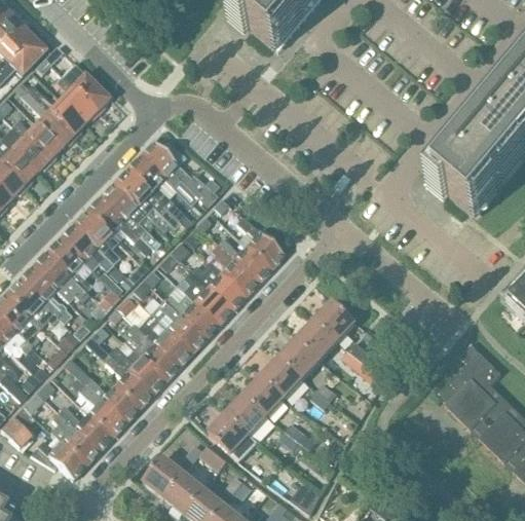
[(246,0),(233,14),(274,49),(315,0),(246,0)]
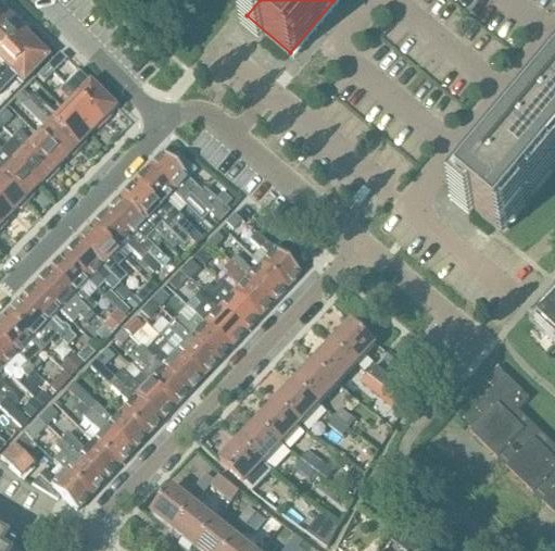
[(0,4),(0,25),(10,15),(0,4)]
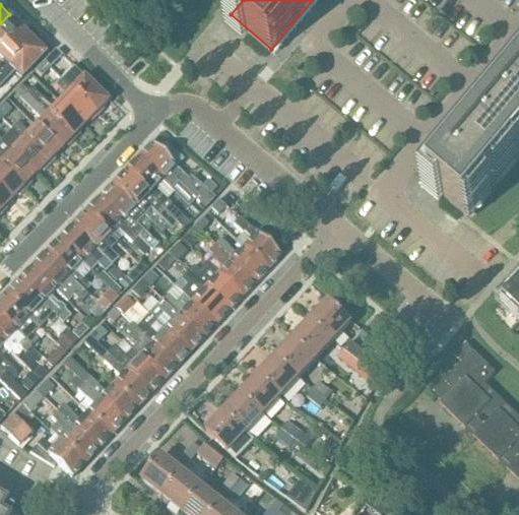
[(0,48),(21,26),(9,14),(0,23),(0,48)]
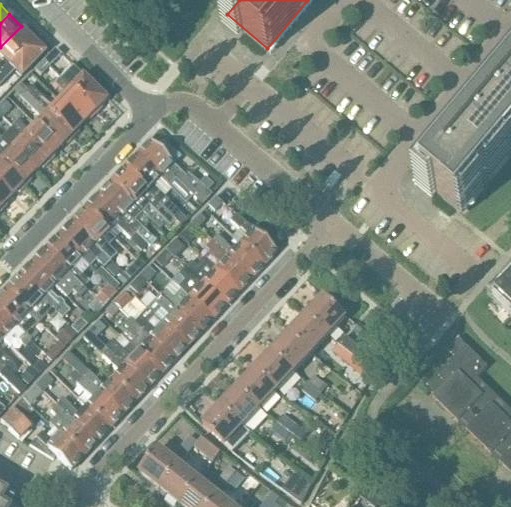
[(0,70),(33,38),(21,26),(0,47),(0,53),(3,56),(0,59),(0,70)]
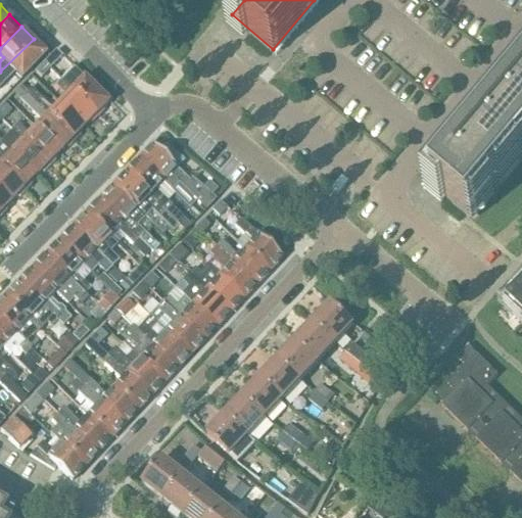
[(21,76),(46,50),(34,39),(0,72),(0,84),(15,69),(21,76)]
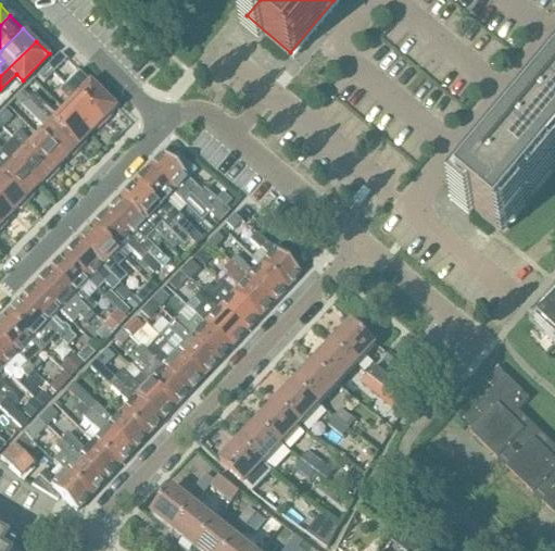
[(61,49),(54,54),(47,63),(53,71),(62,62),(63,63),(68,57),(61,49)]
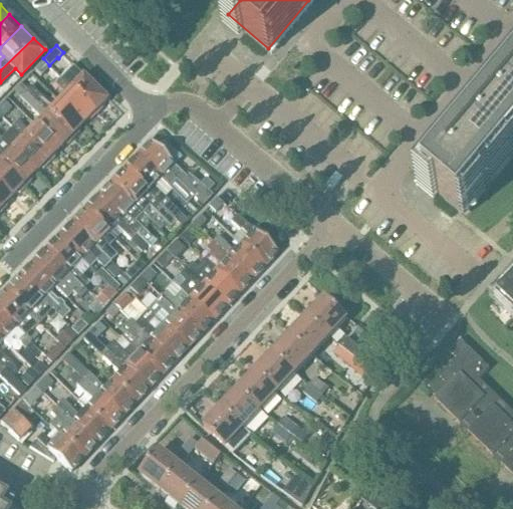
[(34,67),(41,73),(49,65),(43,58),(34,67)]
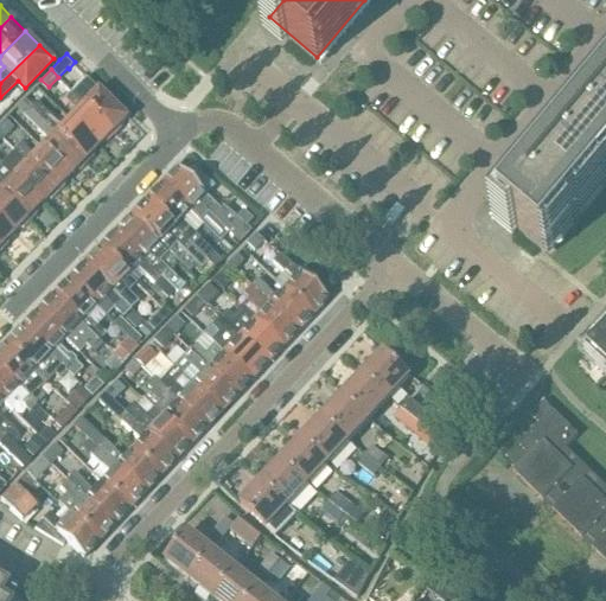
[(71,90),(112,129),(127,114),(87,75),(71,90)]
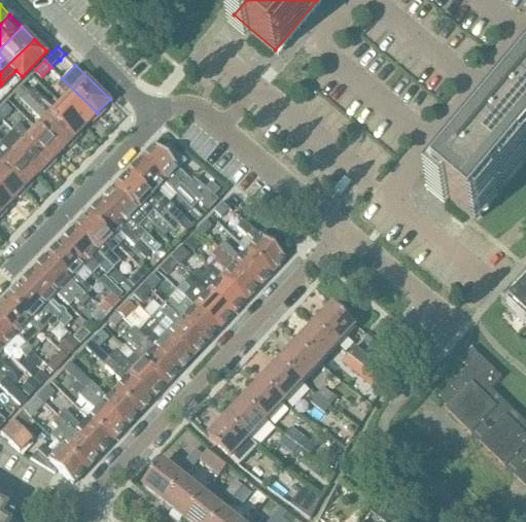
[(525,71),(434,182),(471,213),(476,216),(525,155),(525,71)]
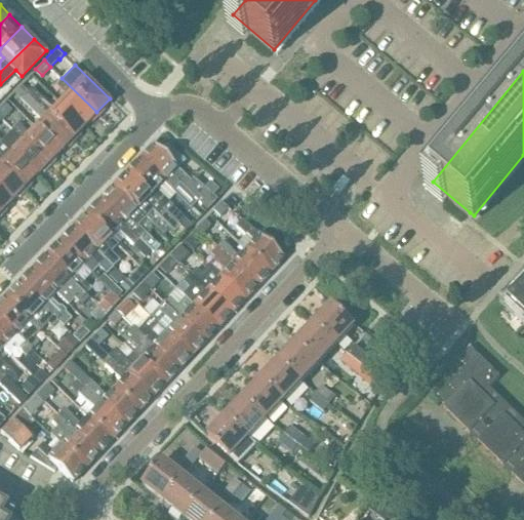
[(96,112),(62,78),(53,86),(57,89),(59,87),(66,93),(58,100),(84,124),(96,112)]
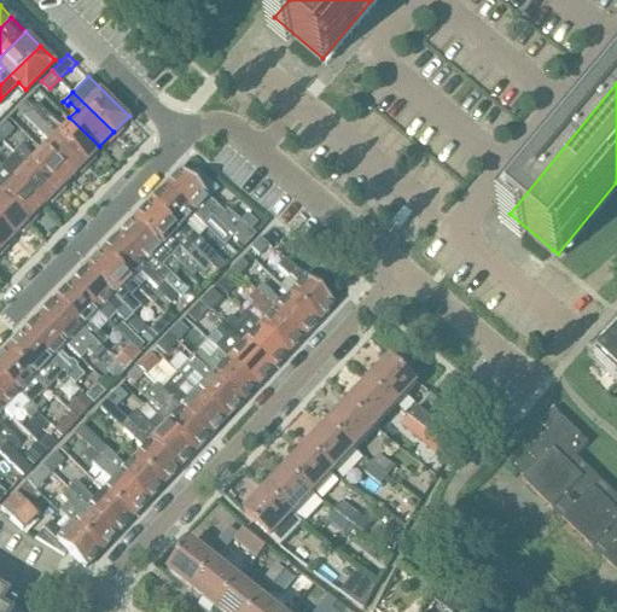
[(27,98),(24,100),(30,106),(85,162),(99,146),(69,117),(63,124),(38,99),(33,104),(27,98)]
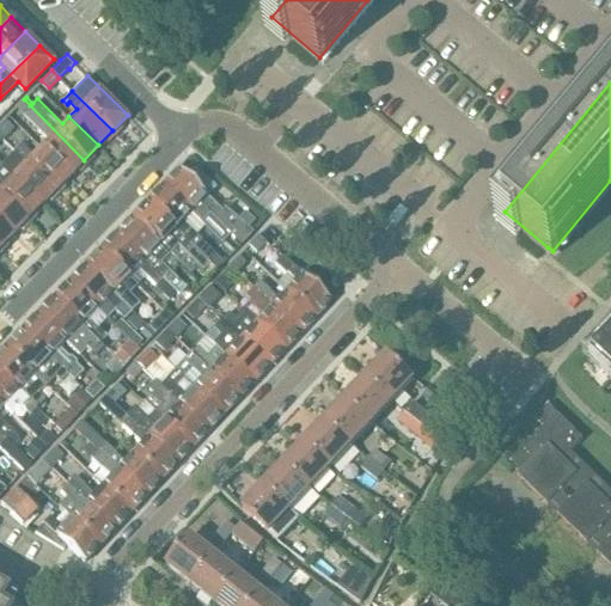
[(84,160),(30,105),(24,112),(48,136),(41,145),(71,173),(84,160)]
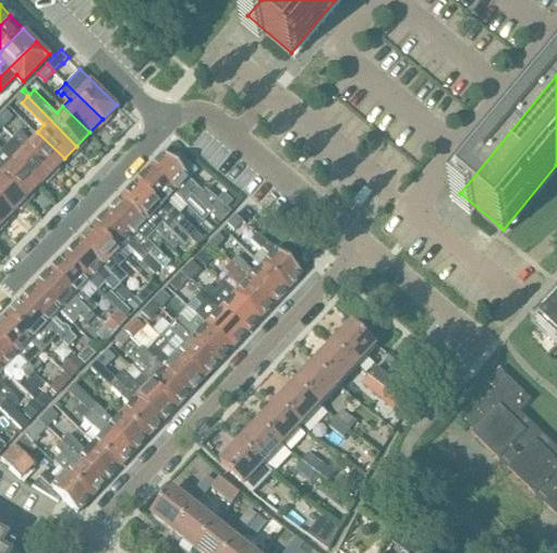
[(0,111),(0,121),(2,124),(13,115),(5,107),(0,111)]
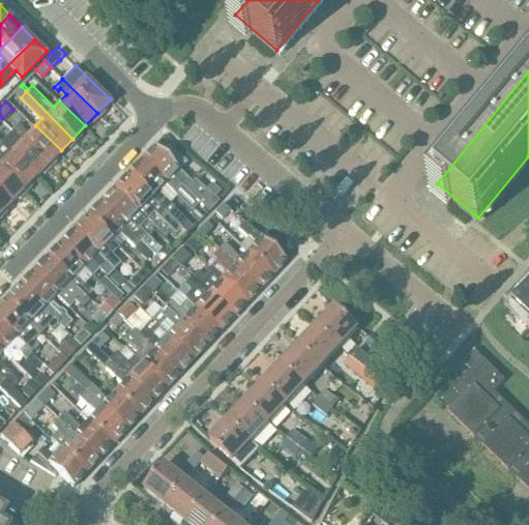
[(61,150),(35,125),(29,132),(19,122),(12,128),(49,164),(61,150)]
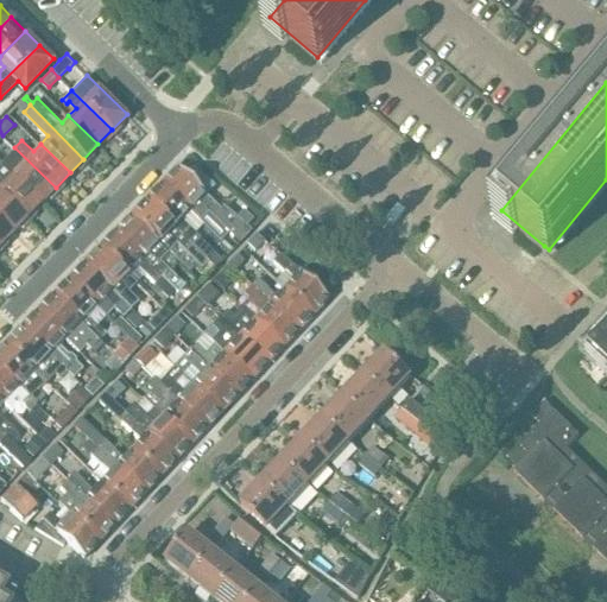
[(56,188),(14,147),(1,162),(12,172),(42,202),(56,188)]
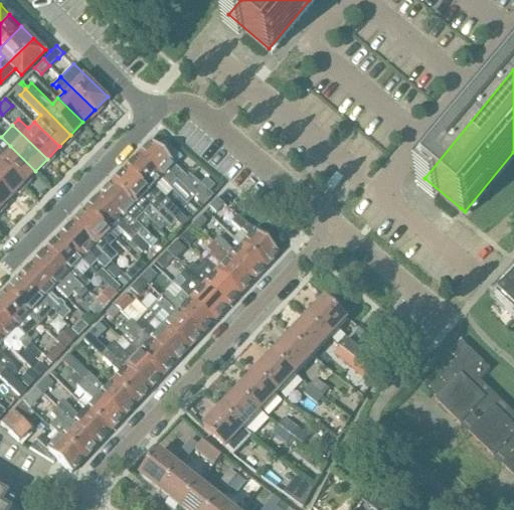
[(0,159),(23,183),(35,171),(10,146),(1,137),(0,138),(0,159)]
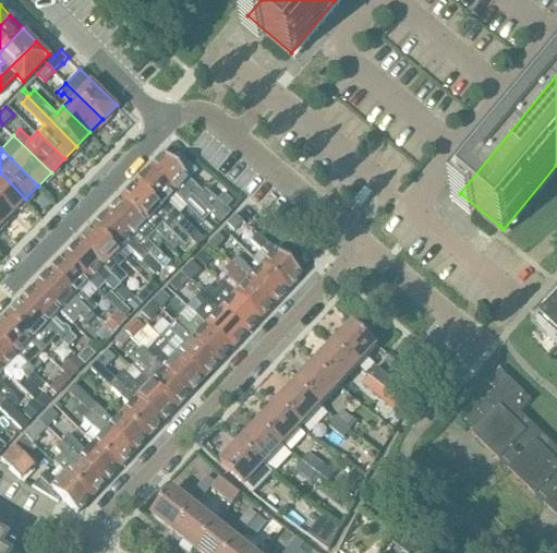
[(164,151),(148,166),(176,192),(184,201),(188,204),(203,219),(212,211),(220,220),(231,208),(227,205),(217,196),(206,187),(203,190),(190,177),(189,176),(169,157),(164,152),(164,151)]
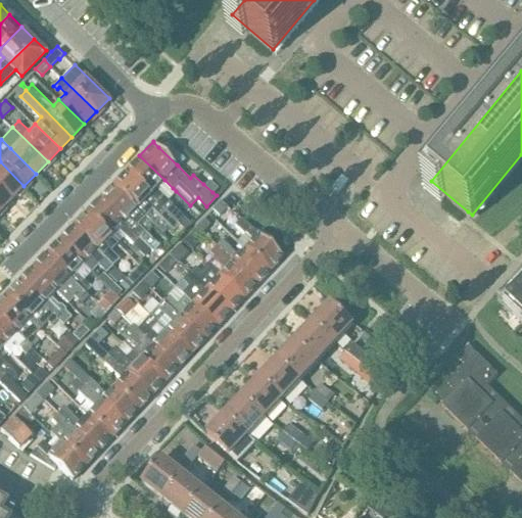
[(184,214),(184,213),(157,187),(164,180),(139,155),(126,170),(178,220),(184,214)]
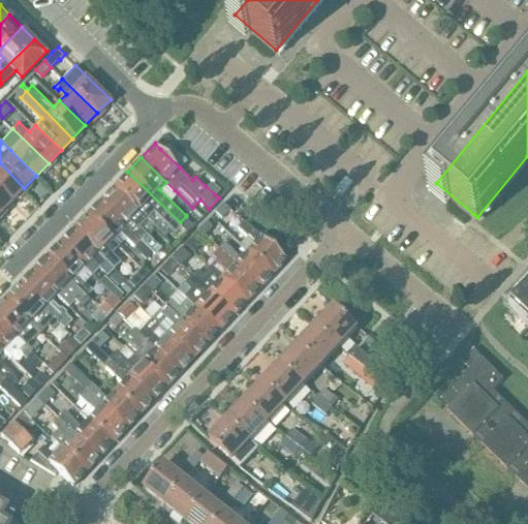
[(0,189),(11,201),(24,188),(0,163),(0,189)]
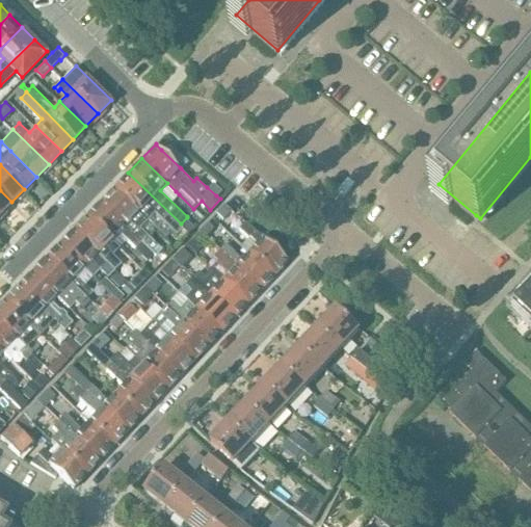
[(114,186),(148,218),(156,210),(177,232),(183,226),(181,224),(128,173),(114,186)]
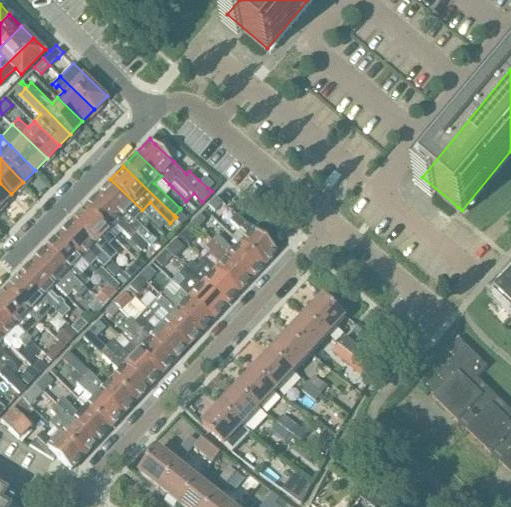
[(205,174),(199,180),(208,188),(214,181),(205,174)]
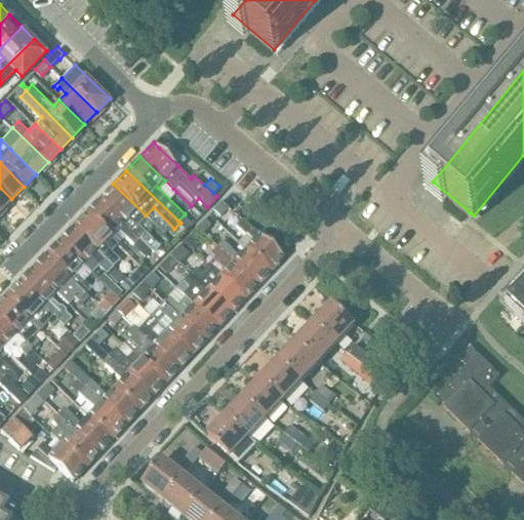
[(138,224),(146,215),(113,184),(99,197),(152,248),(154,250),(160,244),(147,231),(138,224)]
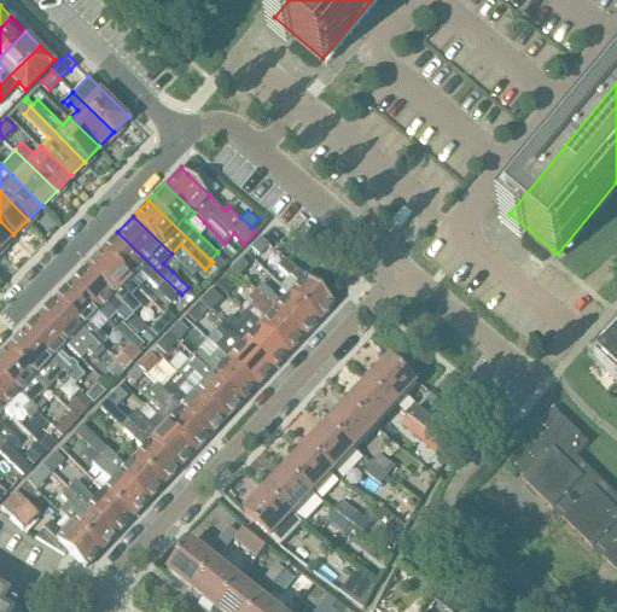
[(0,248),(13,234),(0,221),(0,248)]
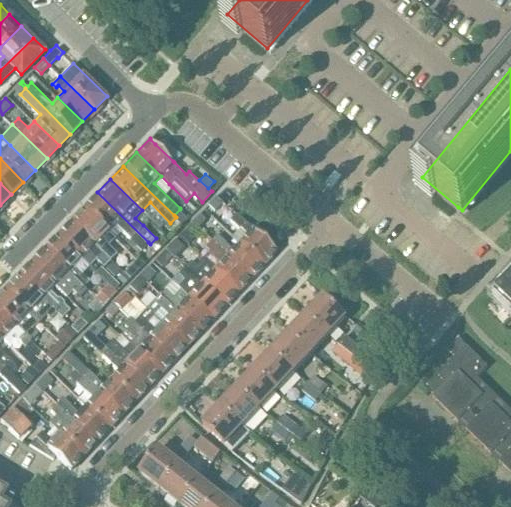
[(97,192),(97,193),(84,206),(108,229),(116,222),(122,228),(142,248),(147,243),(148,242),(97,192)]
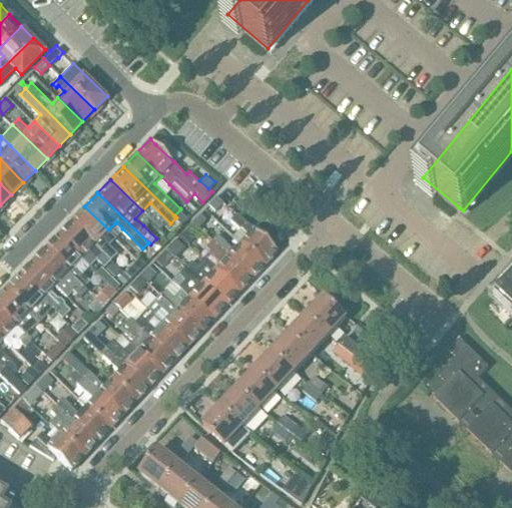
[(215,208),(223,199),(216,193),(208,202),(215,208)]
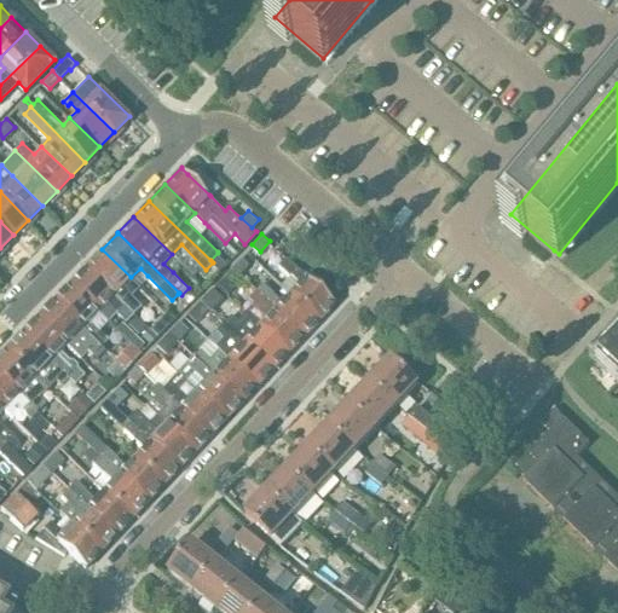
[(133,311),(140,305),(131,294),(122,287),(131,277),(102,249),(94,256),(86,265),(133,311)]
